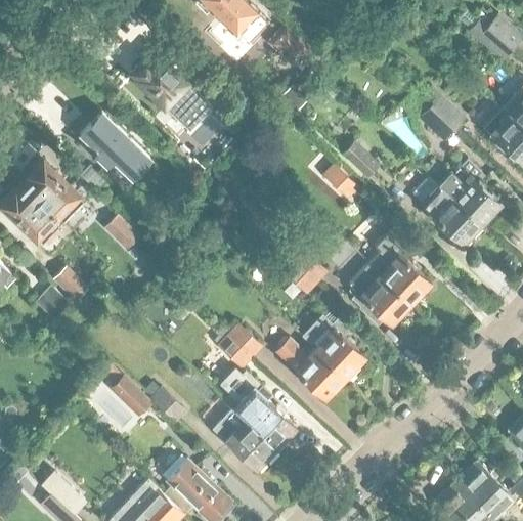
[(199,0),(197,3),(206,12),(210,8),(236,34),(258,11),(245,0),(199,0)]
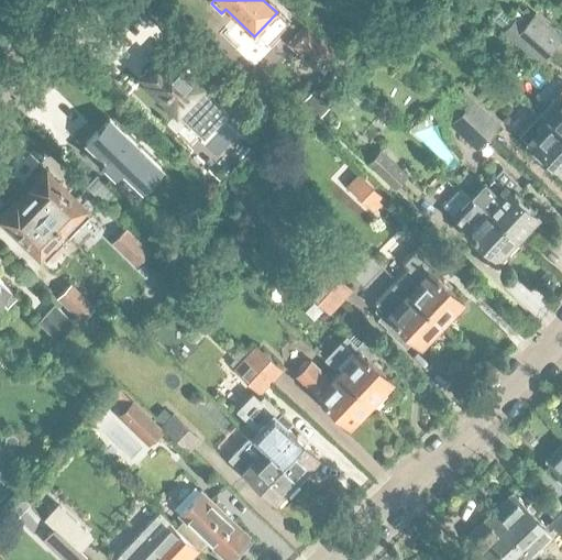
[(521,30),(513,22),(499,11),(491,20),(505,32),(504,33),(540,64),(549,53),(522,29),(521,30)]
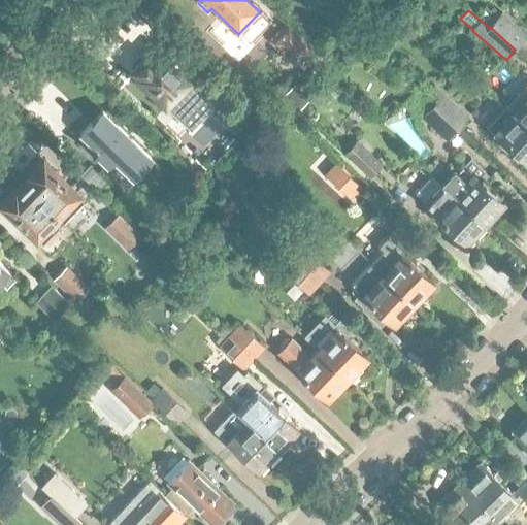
[(515,50),(516,50),(525,39),(499,17),(490,27),(515,50)]
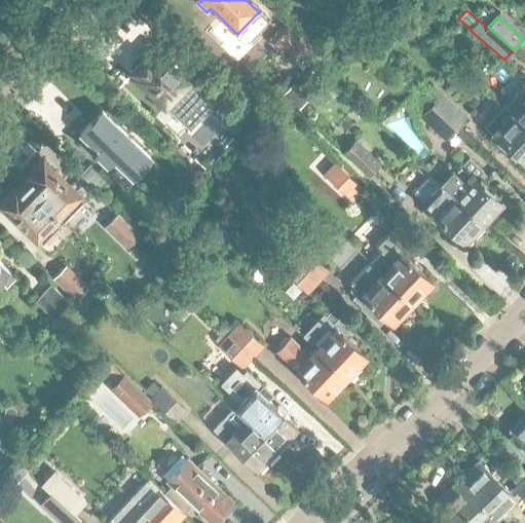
[(316,55),(309,48),(286,26),(269,43),(293,66),(294,64),(302,71),(316,55)]
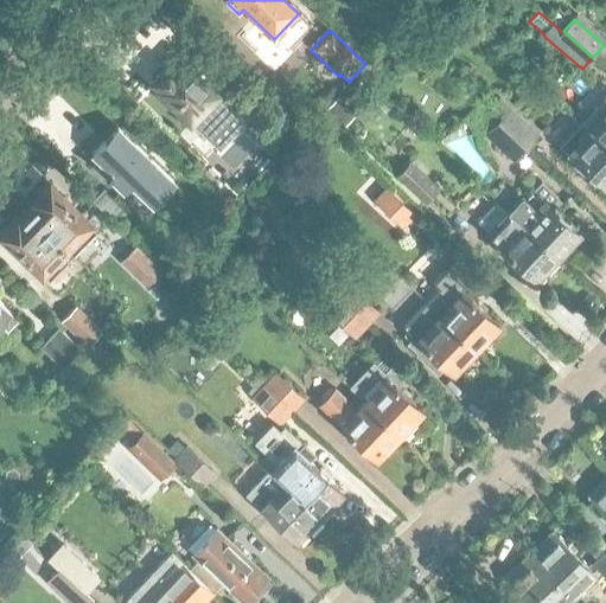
[(395,61),(406,45),(394,36),(383,51),(395,61)]
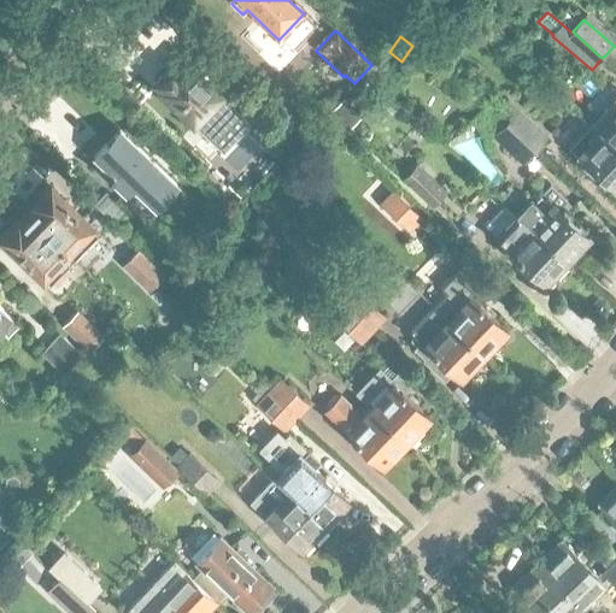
[(226,106),(217,96),(185,66),(175,76),(170,71),(157,86),(162,90),(159,93),(192,123),(200,131),(205,127),(213,135),(229,119),(221,111),(226,106)]
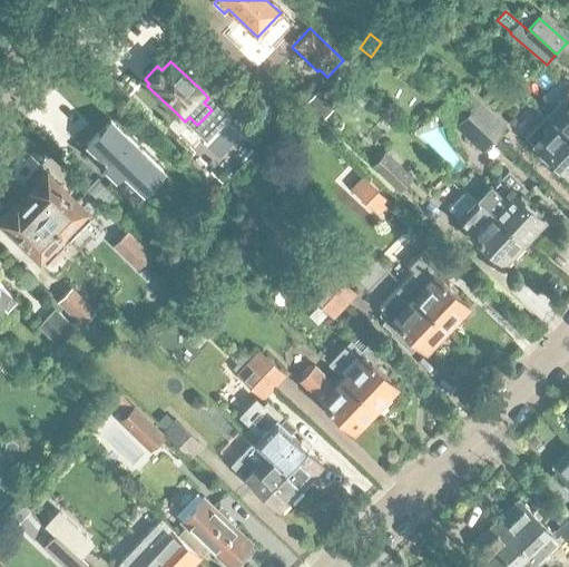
[(466,117),(493,142),(503,130),(467,96),(458,105),(468,115),(466,117)]
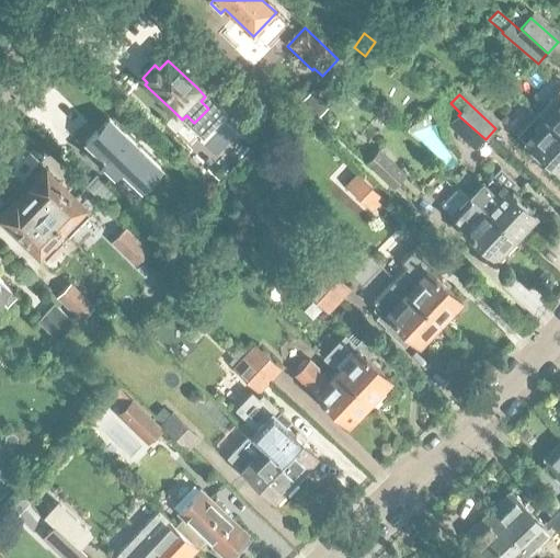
[(559,99),(552,106),(557,110),(545,122),(559,136),(559,99)]
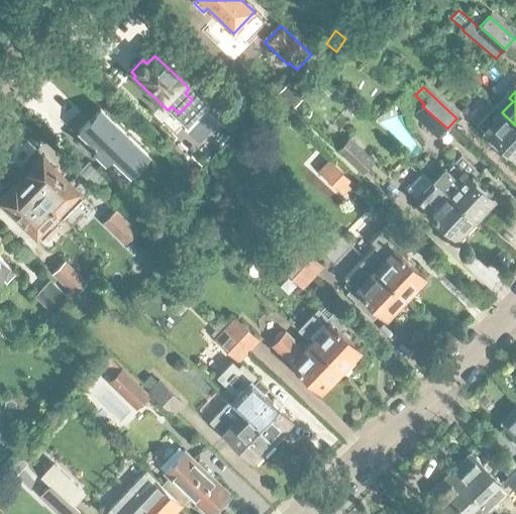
[(230,130),(239,120),(220,102),(210,112),(230,130)]
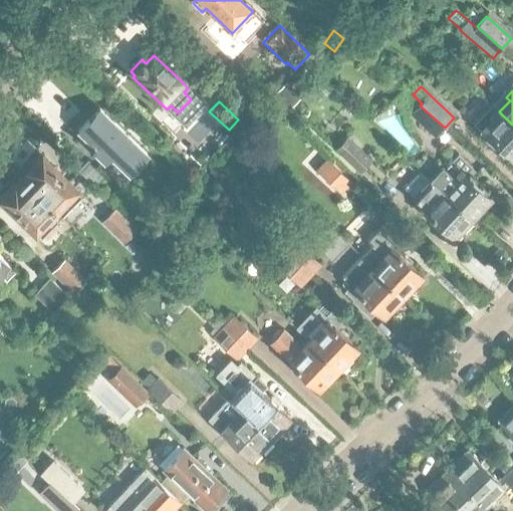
[(247,110),(241,104),(236,104),(233,108),(233,113),(238,117),(243,119),(247,115),(247,110)]
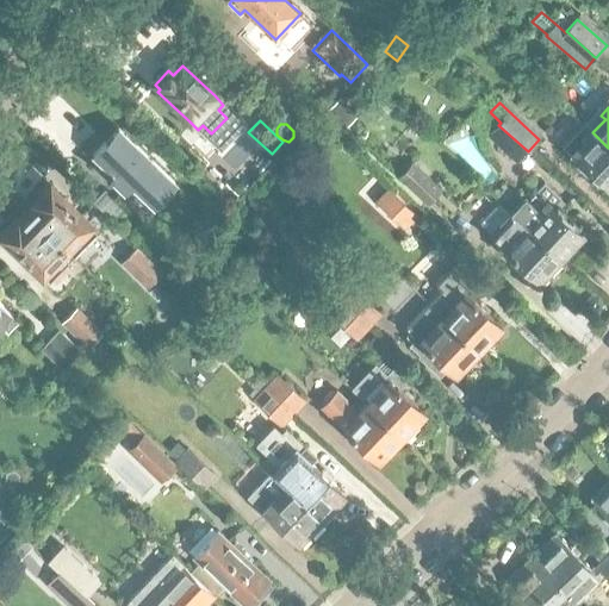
[(519,161),(528,151),(498,125),(490,135),(519,161)]
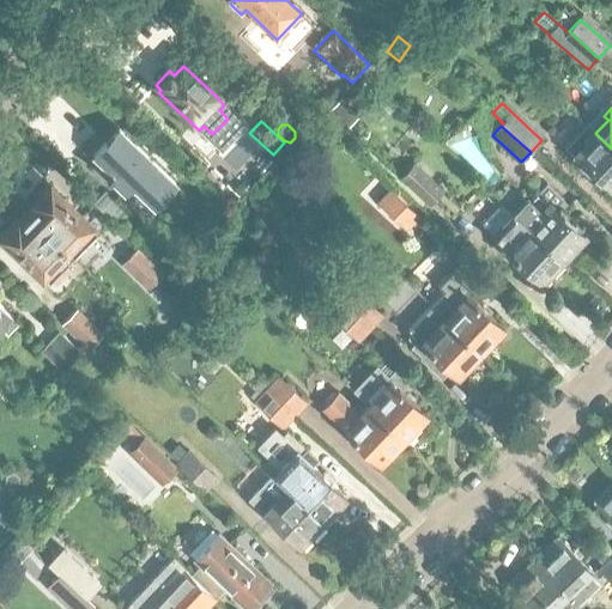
[(611,148),(595,133),(583,146),(580,142),(579,142),(568,132),(558,141),(582,164),(581,166),(599,183),(600,181),(609,189),(611,186),(611,148)]
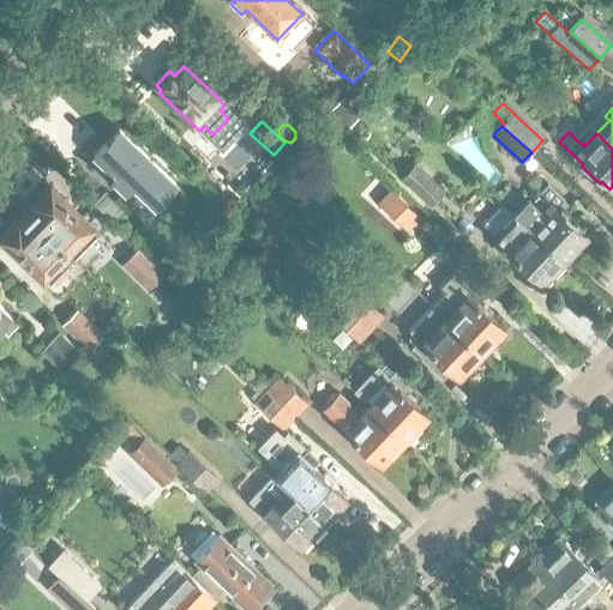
[(118,133),(92,159),(110,176),(104,182),(107,185),(108,182),(124,197),(131,188),(154,210),(174,187),(118,133)]
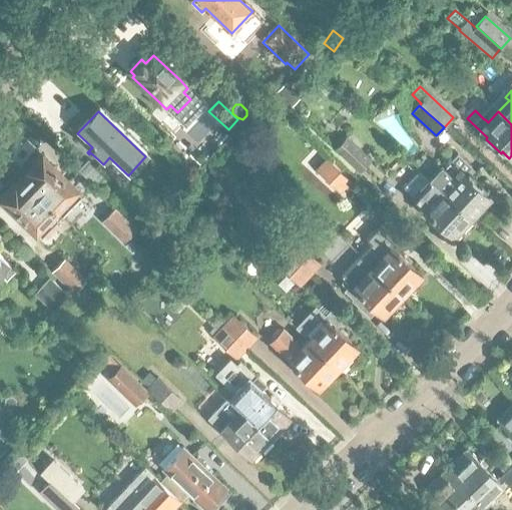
[(359,174),(360,173),(371,162),(346,138),(334,151),(359,174)]
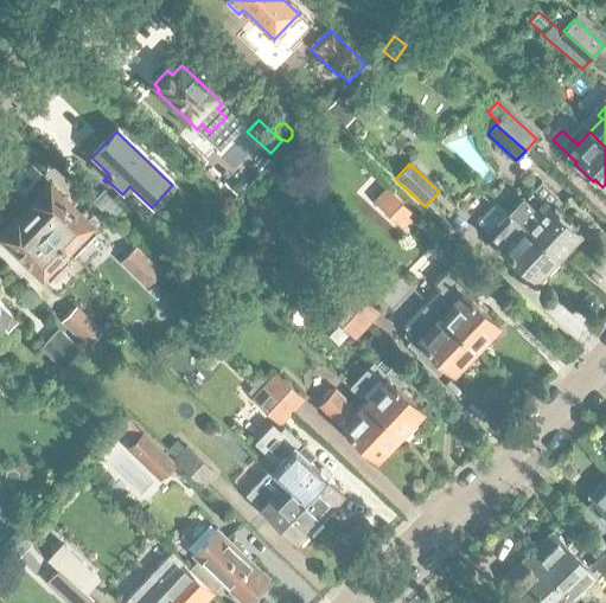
[(522,197),(508,212),(559,261),(572,247),(569,244),(578,236),(569,228),(572,226),(554,209),(560,201),(541,184),(525,200),(522,197)]
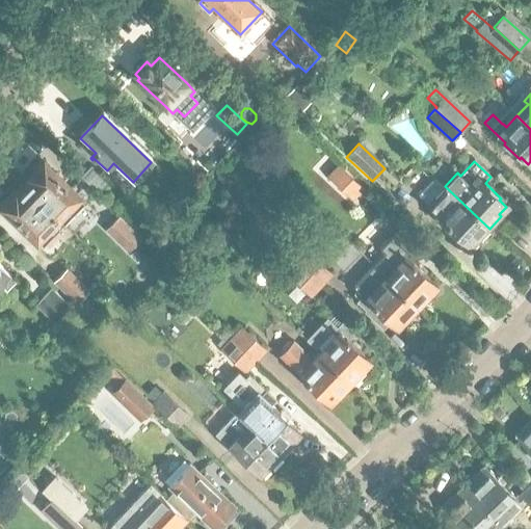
[(23,187),(57,220),(79,197),(43,163),(28,178),(30,180),(23,187)]
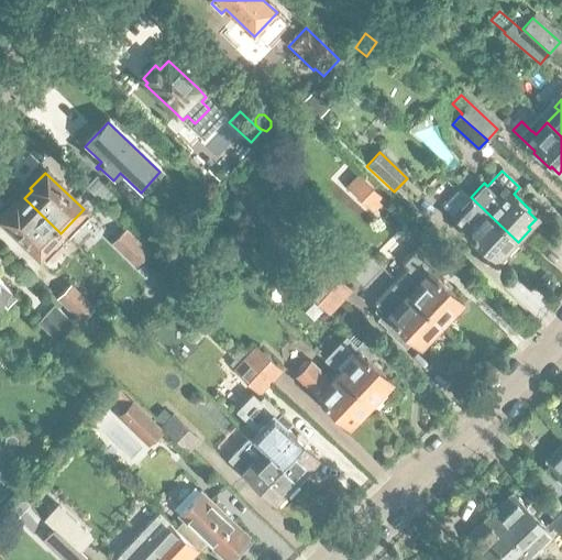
[(373,215),(385,201),(357,175),(344,188),(373,215)]
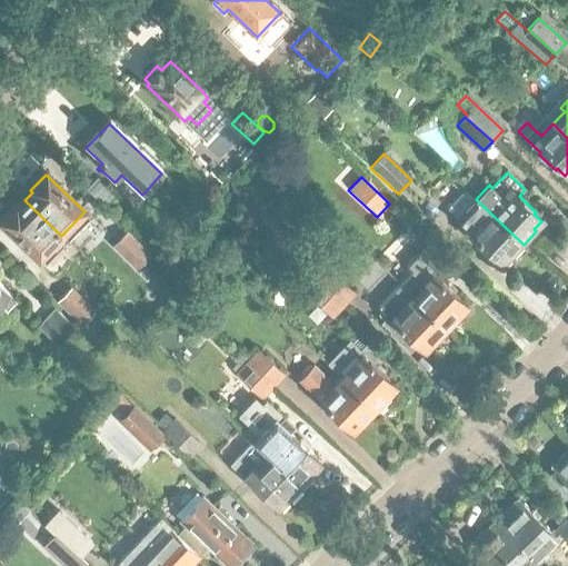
[(476,199),(456,220),(466,229),(469,232),(477,240),(476,242),(492,258),(494,256),(501,264),(510,255),(512,257),(524,245),(476,199)]
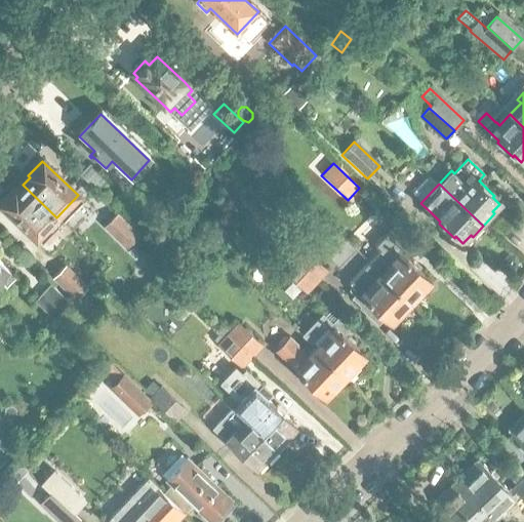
[(35,239),(56,217),(23,185),(15,192),(13,191),(0,205),(35,239)]
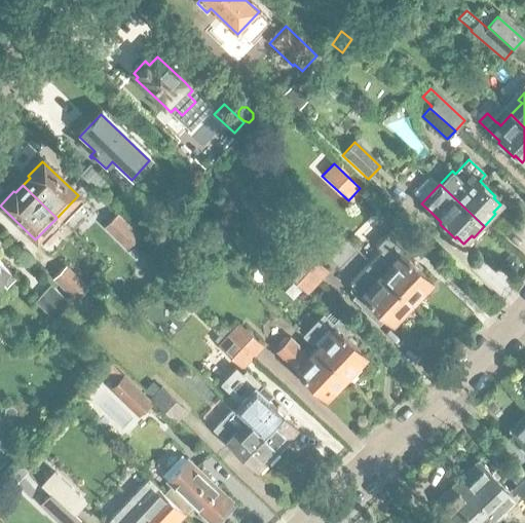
[(126,251),(132,245),(139,237),(115,216),(103,229),(126,251)]
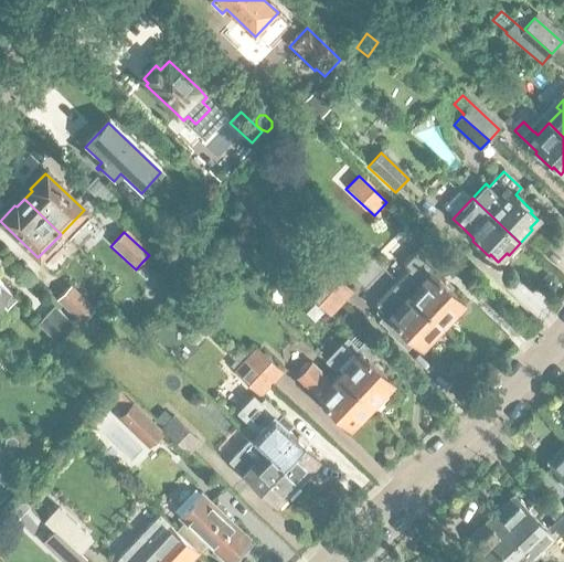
[(141,263),(153,275),(167,263),(155,250),(149,255),(141,263)]
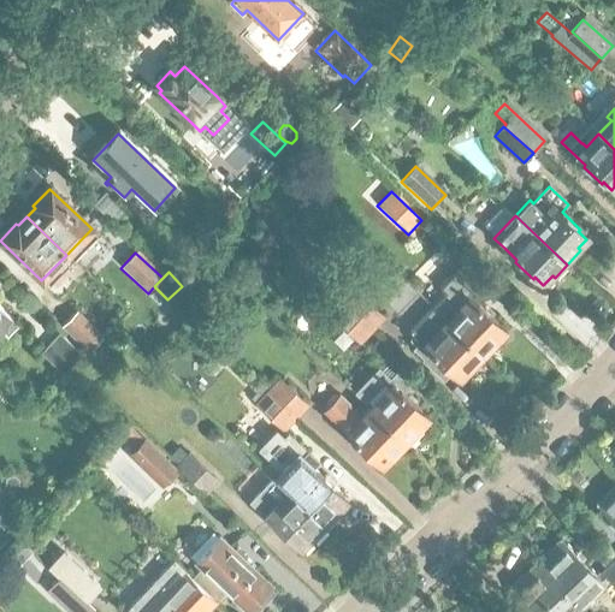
[(478,306),(480,303),(454,277),(439,291),(444,296),(432,309),(484,358),(497,344),(495,342),(503,333),(496,326),(498,325),(478,306)]
